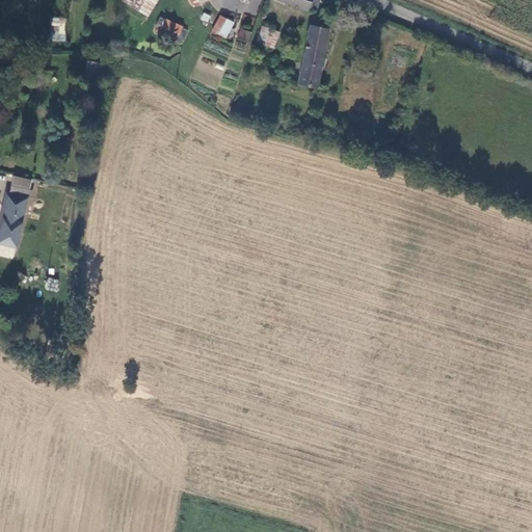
[(154,0),(120,0),(144,16),(154,0)]
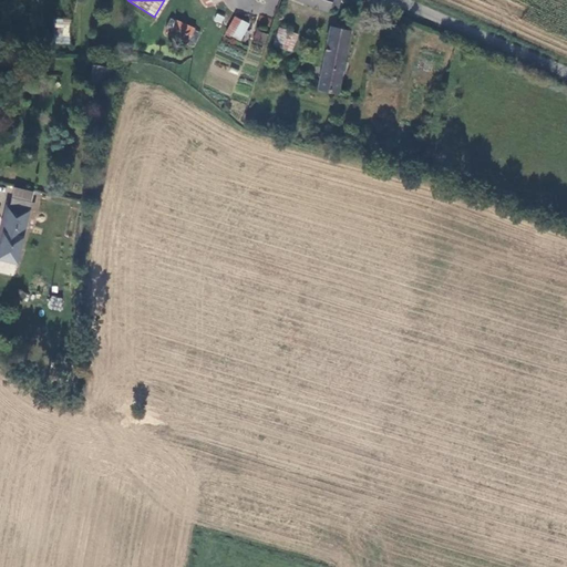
[(202,0),(206,9),(224,0),(202,0)]
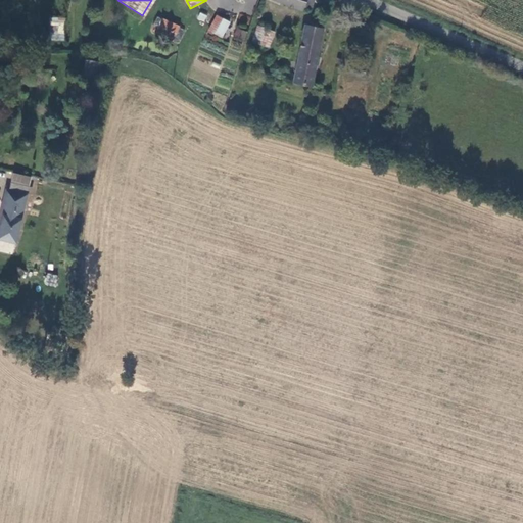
[(315,0),(274,0),(303,11),(304,7),(311,9),(315,0)]
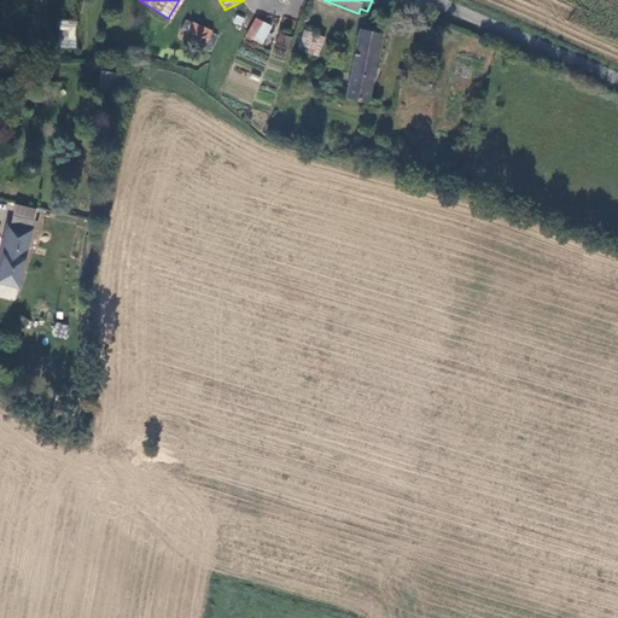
[(76,42),(81,17),(65,15),(60,41),(76,42)]
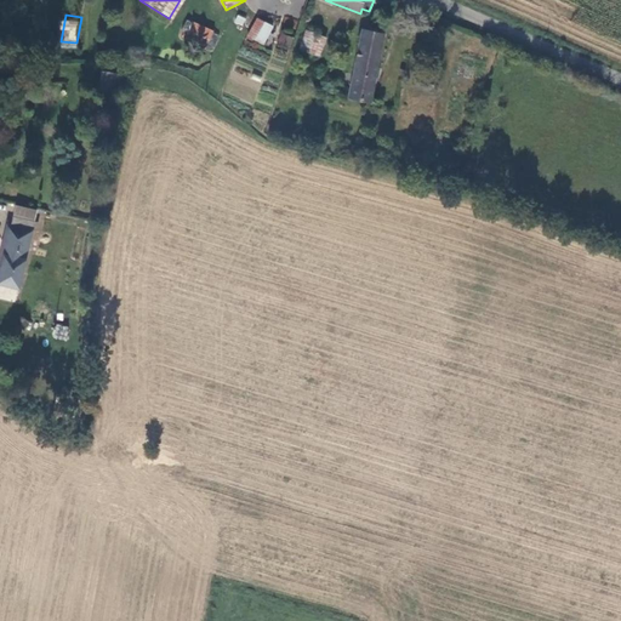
[(256,21),(248,40),(251,41),(252,39),(255,40),(265,45),(272,28),(256,21)]
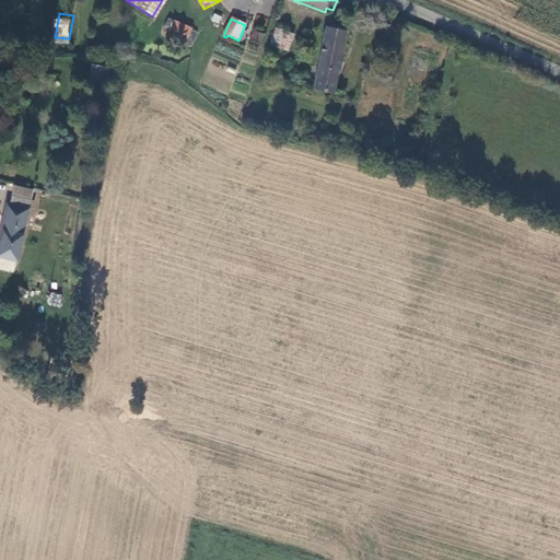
[(188,28),(172,20),(162,38),(178,46),(188,28)]
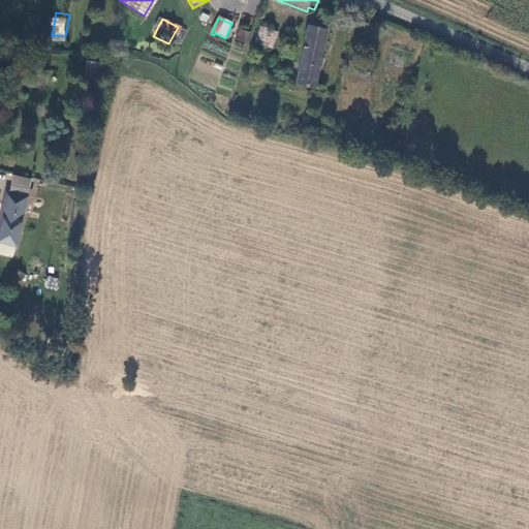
[(274,49),(279,31),(259,26),(254,43),(274,49)]
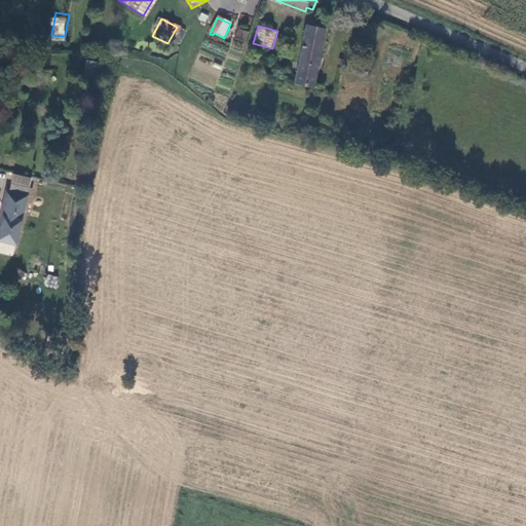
[(311,87),(325,29),(307,26),(294,83),(311,87)]
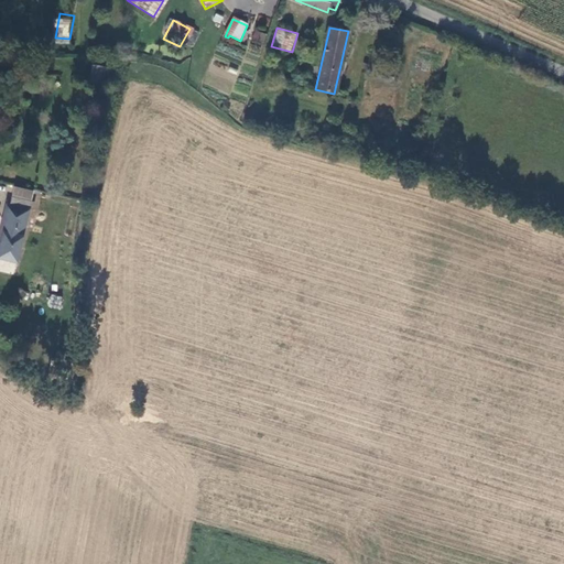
[(268,35),(257,31),(252,40),(262,44),(268,35)]
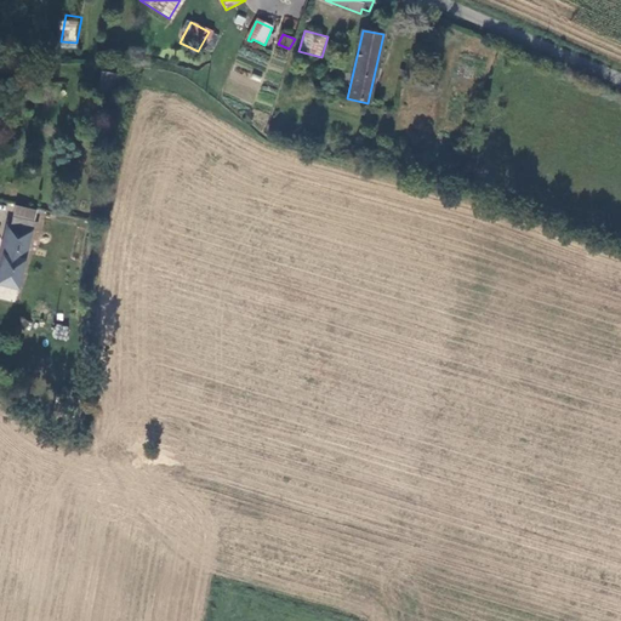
[(32,228),(12,223),(10,232),(5,231),(1,248),(5,248),(0,271),(0,269),(0,289),(17,294),(32,228)]
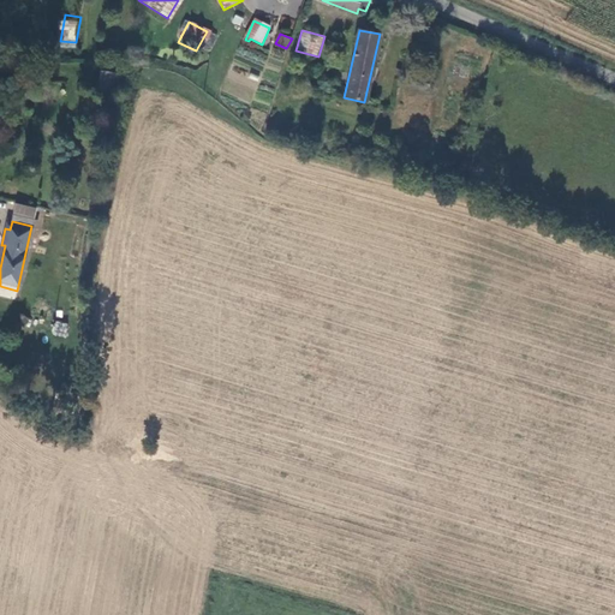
[(55,321),(52,334),(66,338),(69,323),(55,321)]
